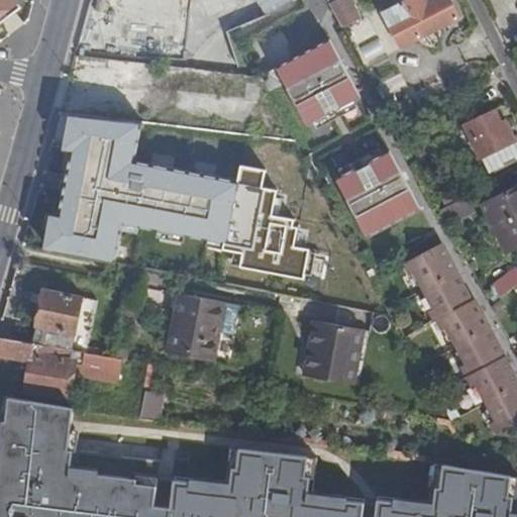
[(0,0),(0,13),(17,0),(0,0)]
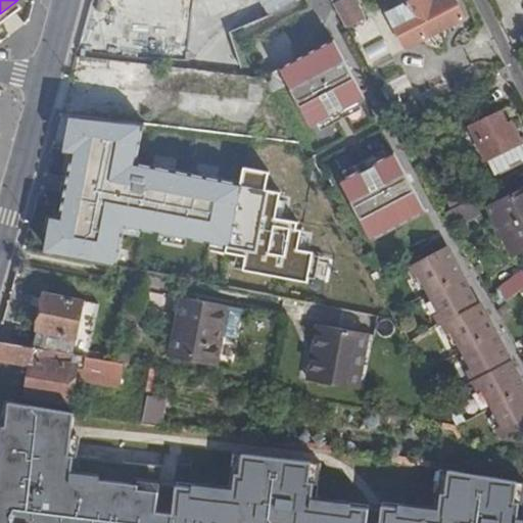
[(247,0),(258,20),(294,1),(293,0),(247,0)]
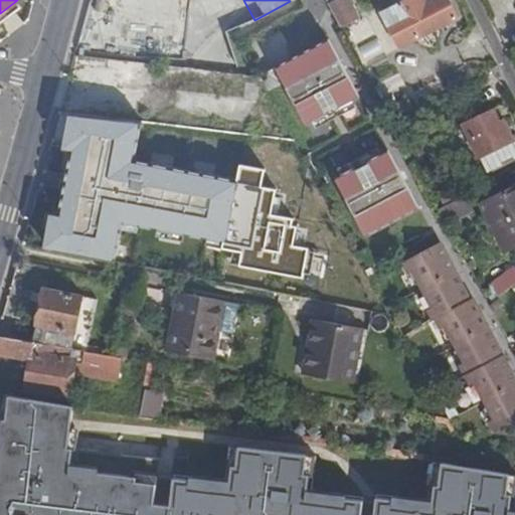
[(348,0),(336,0),(329,4),(341,27),(358,18),(348,0)]
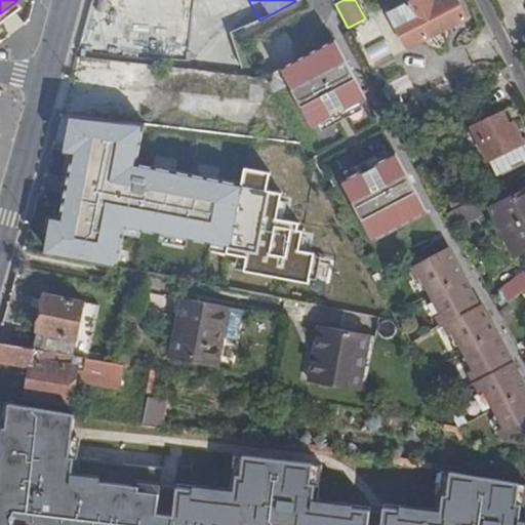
[(432,0),(414,0),(389,13),(406,48),(465,18),(455,0),(454,0),(437,9),(434,3),(432,0)]
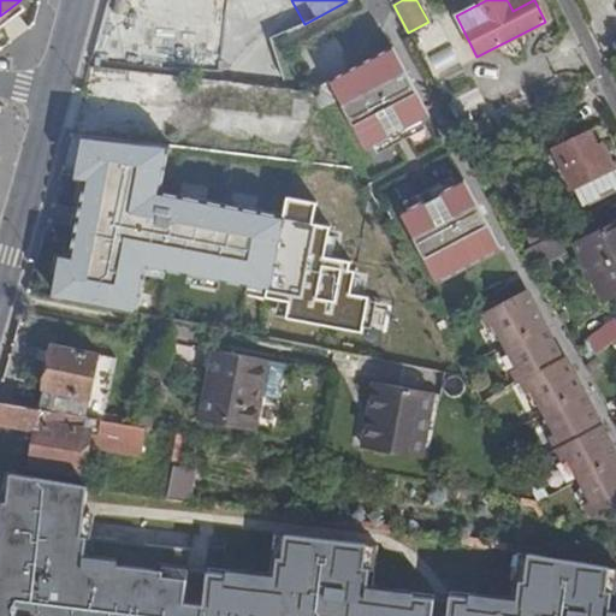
[(514,0),(509,4),(513,11),(533,0),(514,0)]
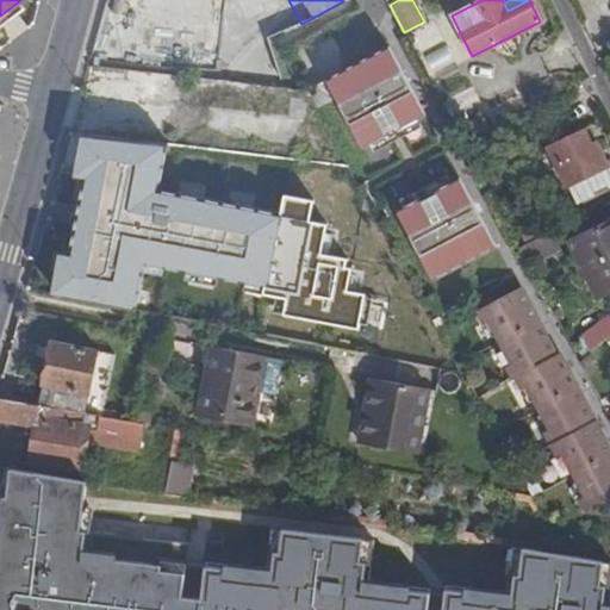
[(213,62),(211,33),(173,37),(175,66),(213,62)]
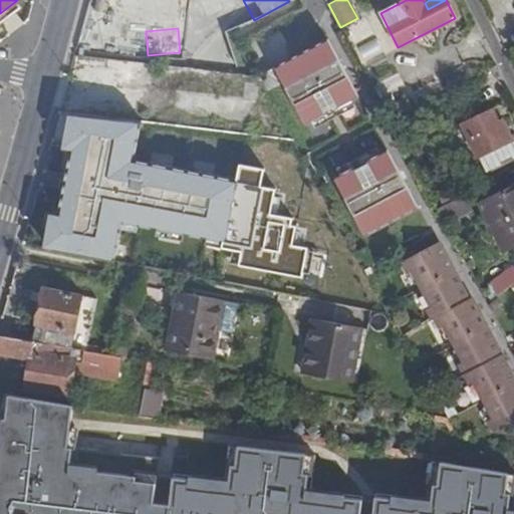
[(373,38),(354,49),(363,63),(381,52),(373,38)]
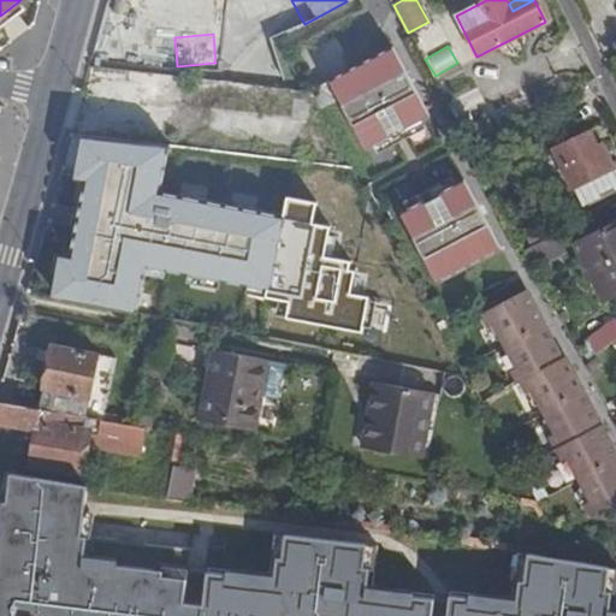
[(394,47),(330,81),(366,150),(430,116),(394,47)]
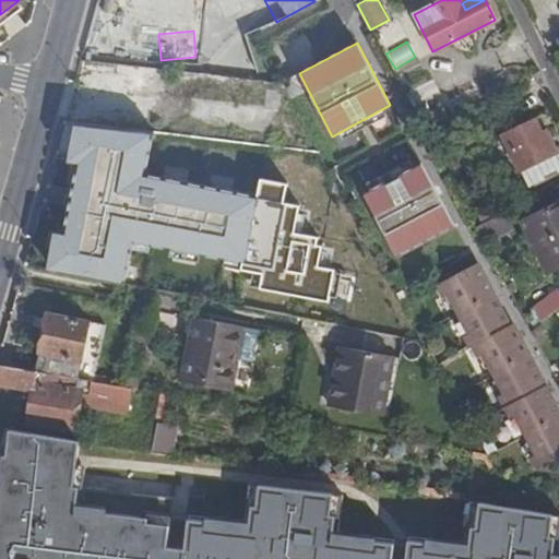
[(503,138),(487,145),(502,176),(519,168),(528,188),(558,171),(558,159),(545,131),(542,133),(535,119),(502,135),(503,138)]
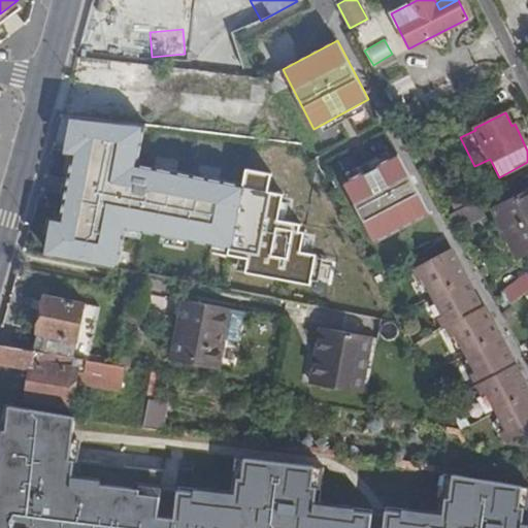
[(75,117),(43,256),(116,270),(124,229),(250,253),(245,276),(305,288),(311,257),(297,255),(303,227),(279,223),(286,190),(269,187),(271,174),(248,169),(244,185),(136,164),(143,124),(75,117)]
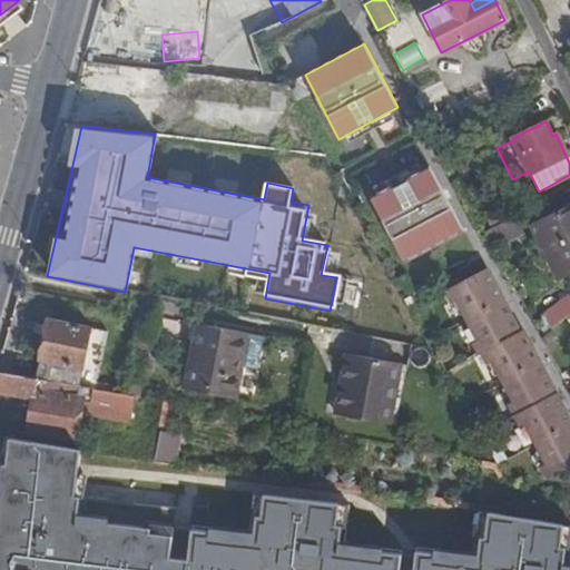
[(430,166),(371,197),(404,262),(463,231),(430,166)]
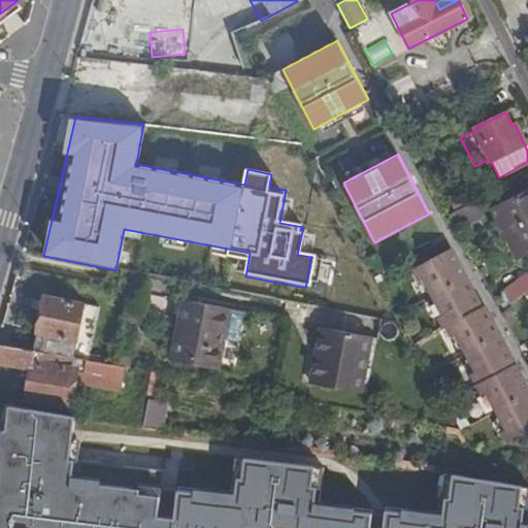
[(527,191),(493,208),(517,258),(527,252),(527,191)]
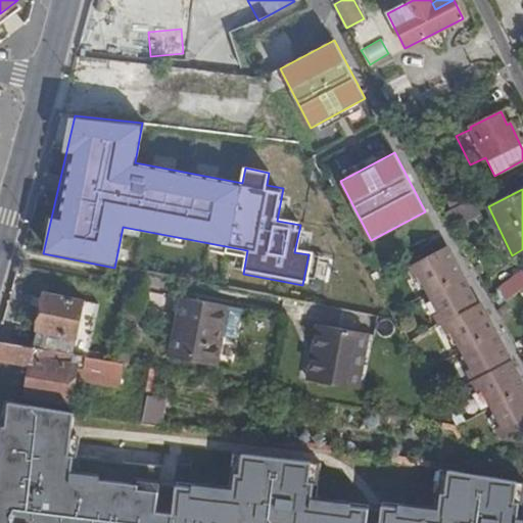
[(470,200),(444,212),(453,228),(477,215),(470,200)]
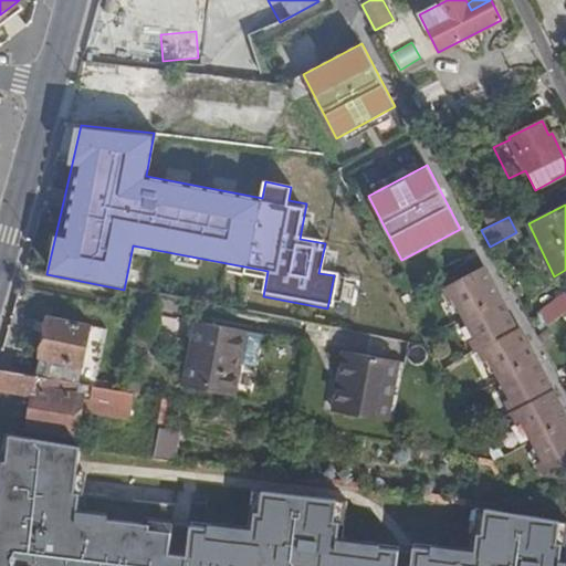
[(482,266),(442,287),(449,300),(453,297),(474,337),(470,339),(477,352),(479,350),(484,362),(489,358),(510,398),(505,400),(517,423),(522,421),(543,461),(538,463),(545,475),(565,463),(565,418),(519,328),(516,329),(482,266)]
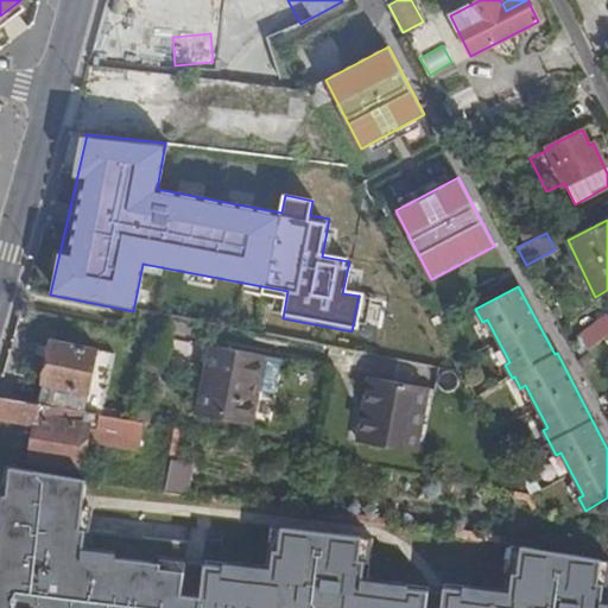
[(574,336),(586,352),(607,335),(595,320),(574,336)]
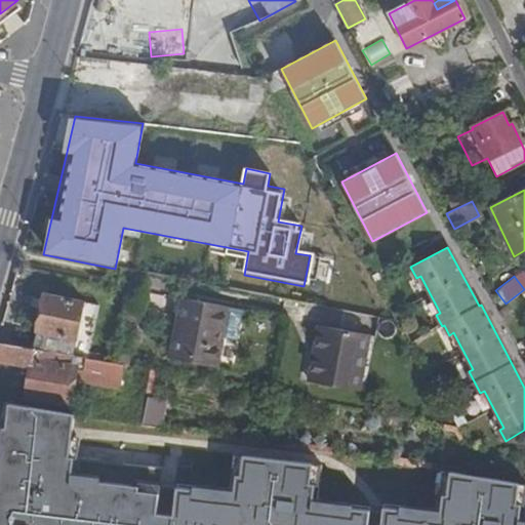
[(84,301),(45,293),(34,349),(73,356),(84,301)]
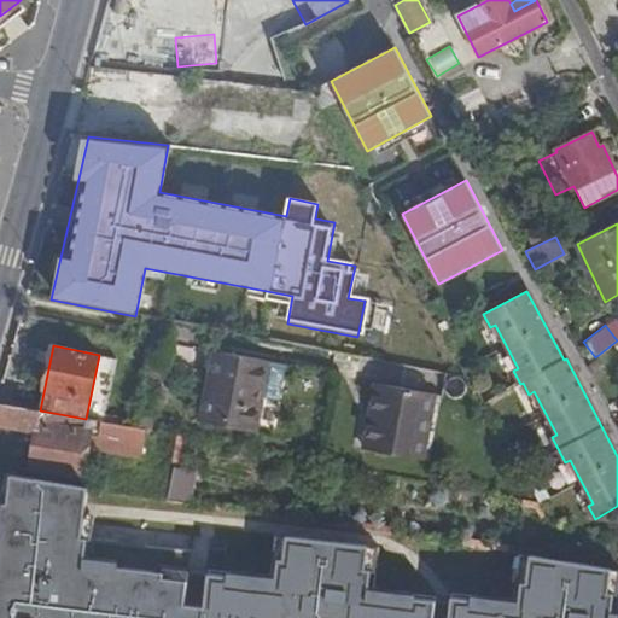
[(268,362),(219,353),(211,388),(208,388),(200,423),(255,432),(261,397),(268,362)]
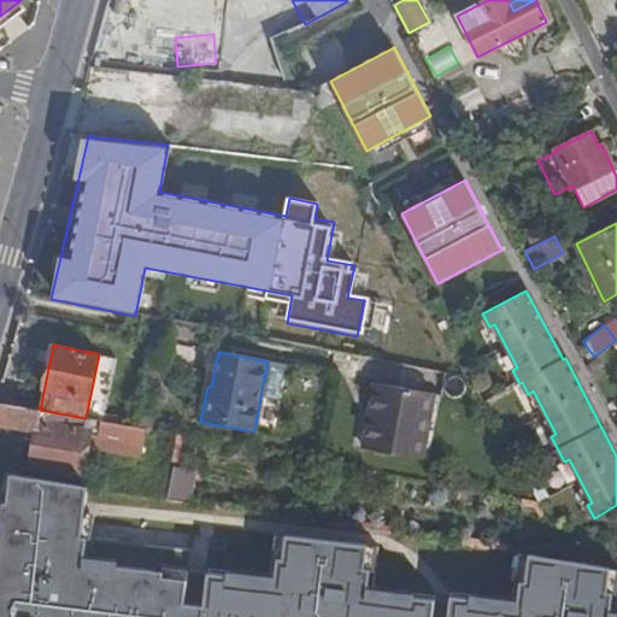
[(286,365),(268,362),(260,397),(280,400),(286,365)]
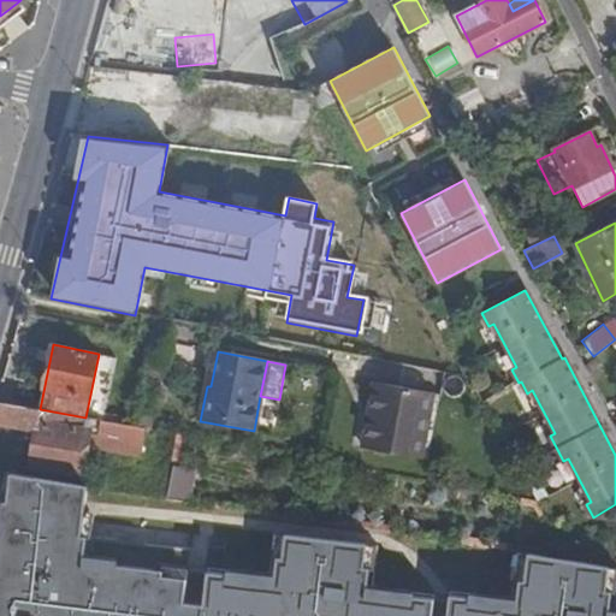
[(433,394),(375,383),(362,448),(414,457),(420,428),(426,428),(433,394)]
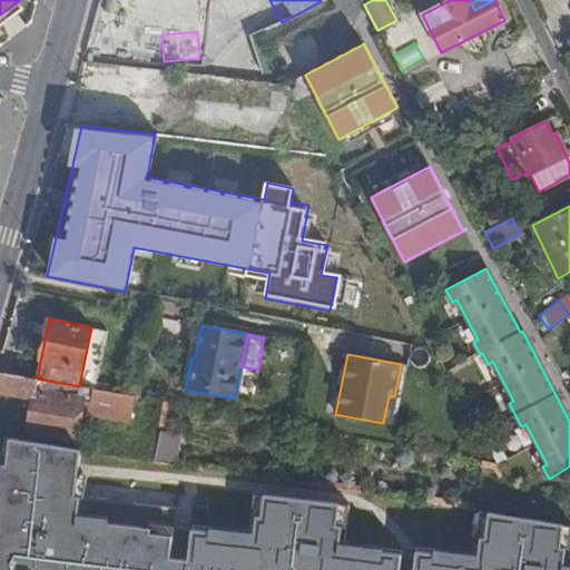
[(37,379),(0,372),(0,391),(33,397),(27,430),(71,436),(76,408),(77,399),(35,391),(37,379)]
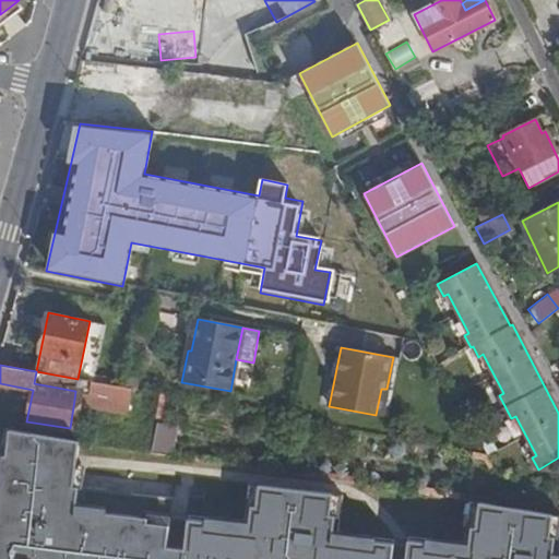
[(78,379),(36,371),(34,383),(75,391),(78,379)]
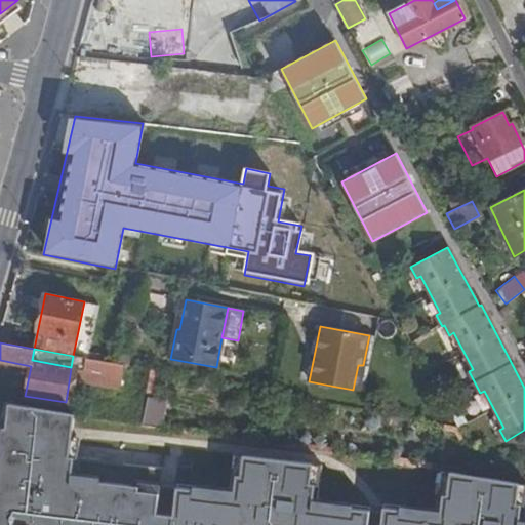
[(121,365),(73,356),(71,367),(70,375),(118,384),(121,365)]
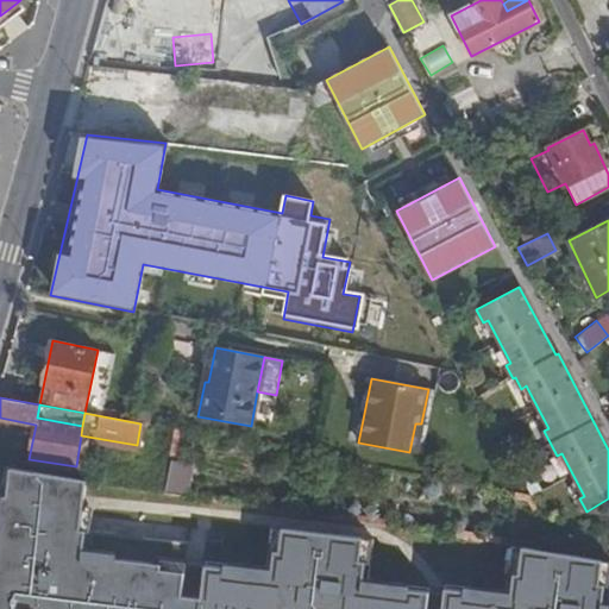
[(421,424),(415,424),(409,452),(415,453),(421,424)]
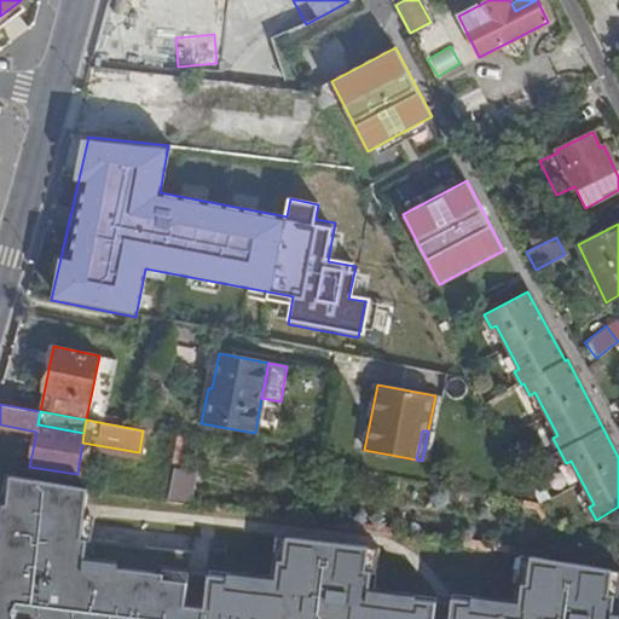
[(169,469),(163,498),(186,503),(192,474),(169,469)]
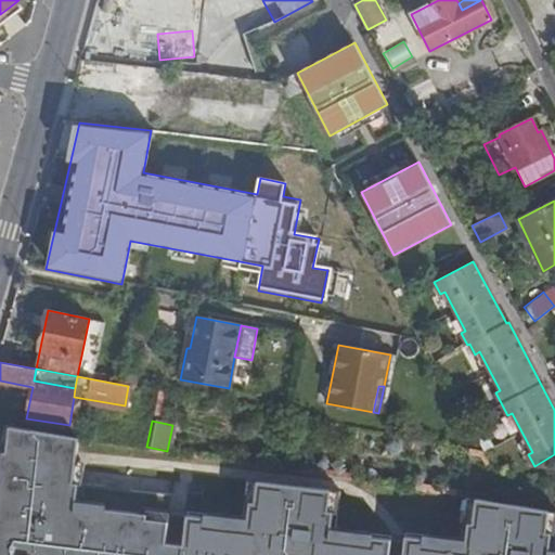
[(205,526),(166,521),(169,504),(68,489),(75,436),(7,425),(0,448),(0,554),(546,554),(550,534),(544,533),(547,512),(474,501),(470,524),(466,523),(462,550),(423,544),(424,539),(402,536),(402,541),(366,536),(365,542),(326,537),(331,511),(325,510),(328,489),(255,479),(252,500),(247,500),(244,525),(206,520),(205,526)]
